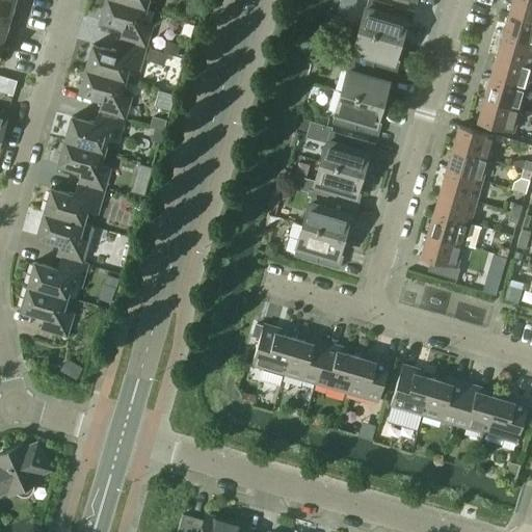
[(0,0),(0,17),(8,20),(14,0),(0,0)]
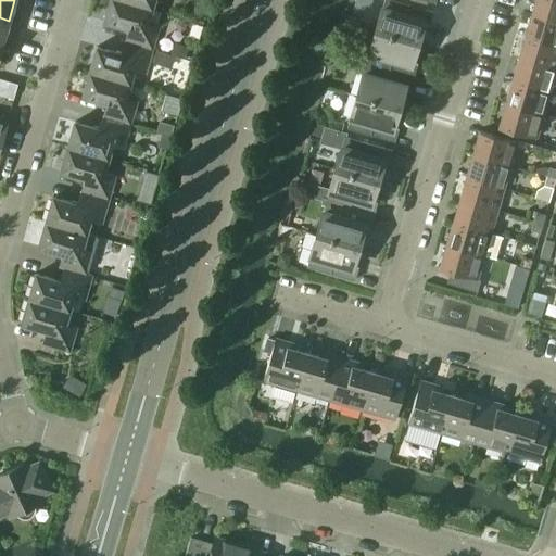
[(124,41),(151,49),(159,25),(147,22),(151,9),(122,0),(110,0),(103,22),(127,28),(124,41)]
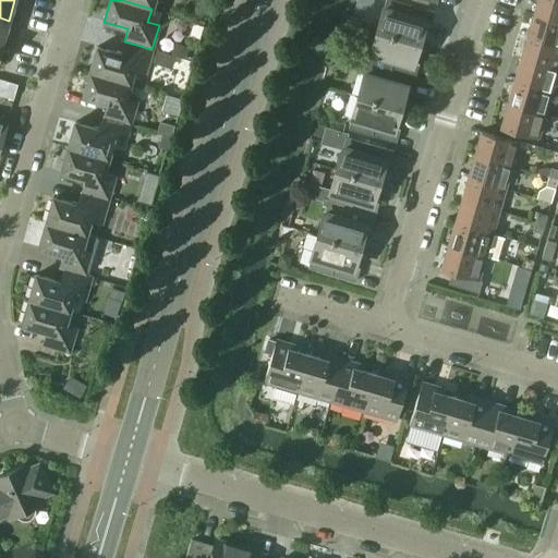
[(391,0),(385,0),(376,31),(416,43),(423,23),(429,25),(434,12),(391,0)]
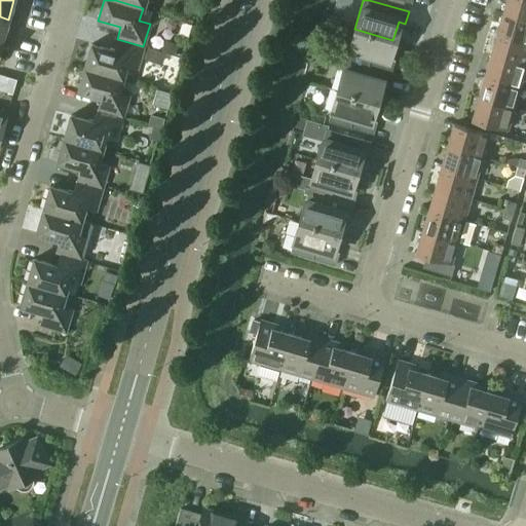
[(525,0),(505,0),(502,12),(525,20),(525,0)]
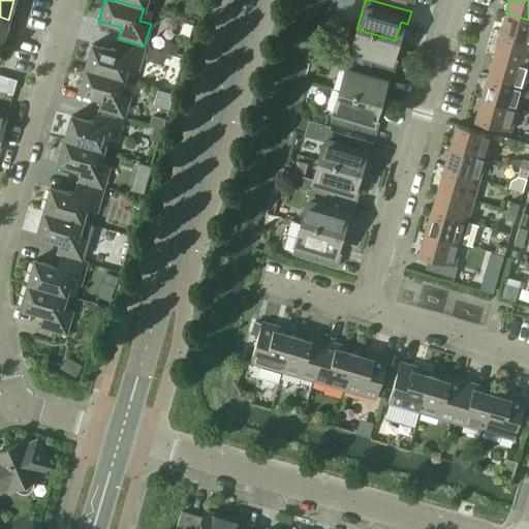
[(499,34),(528,42),(528,20),(505,12),(499,34)]
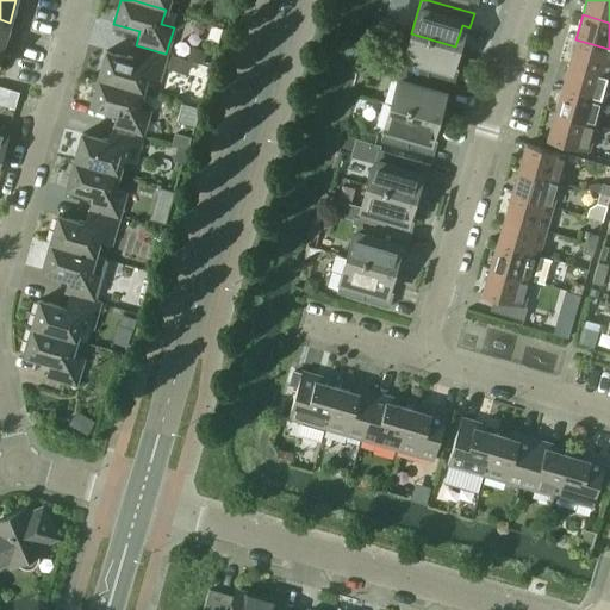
[(0,47),(2,48),(10,23),(0,19),(0,47)]
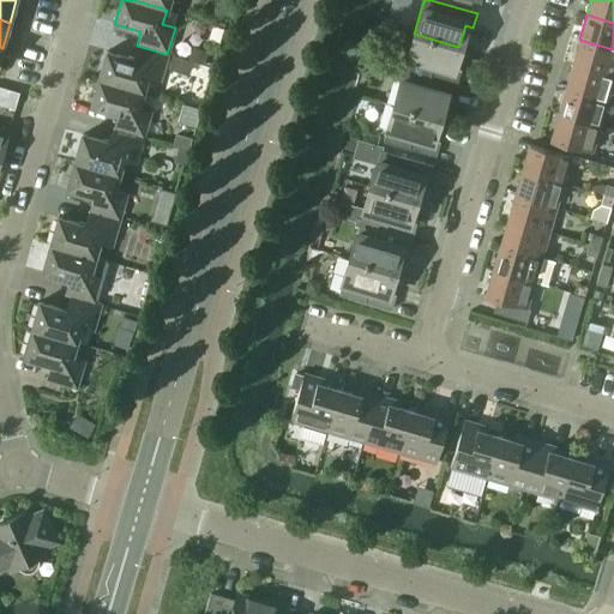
[(414,34),(404,70),(456,85),(461,71),(452,68),(458,47),(414,34)]
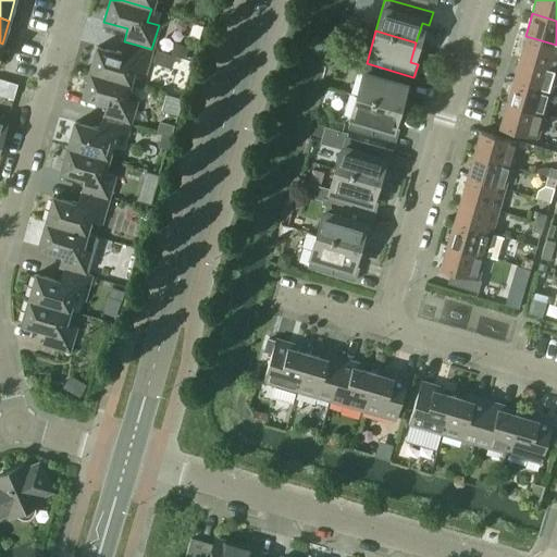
[(519,59),(556,70),(556,67),(556,45),(525,36),(519,59)]
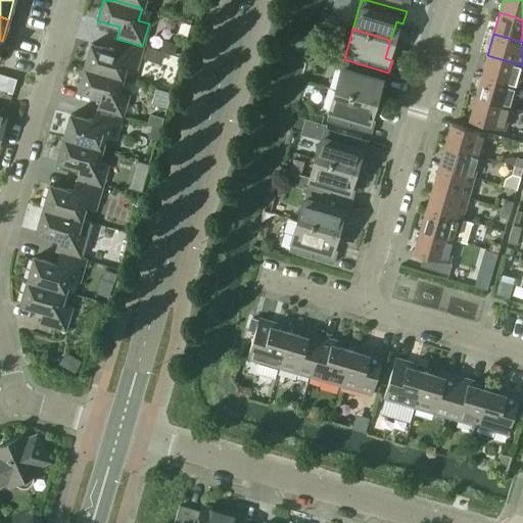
[(84,67),(122,79),(125,66),(136,69),(142,46),(116,39),(112,51),(91,44),(84,67)]
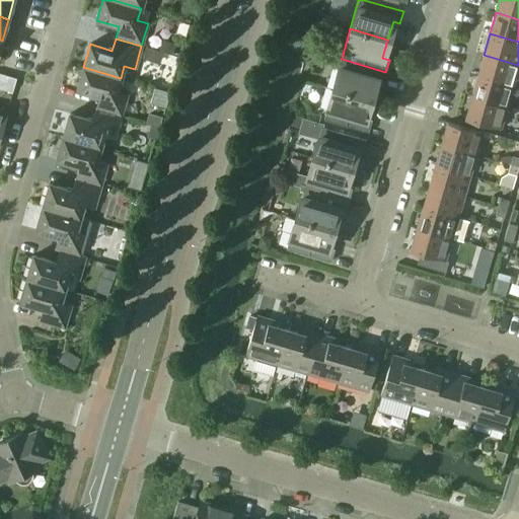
[(477,76),(512,86),(518,65),(484,55),(477,76)]
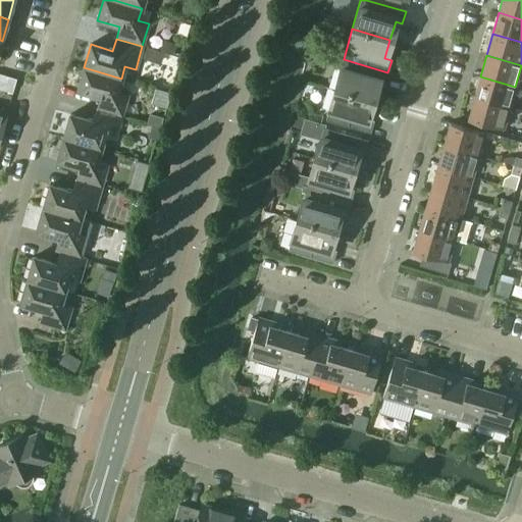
[(344,59),(334,90),(372,101),(377,83),(384,85),(387,72),(344,59)]
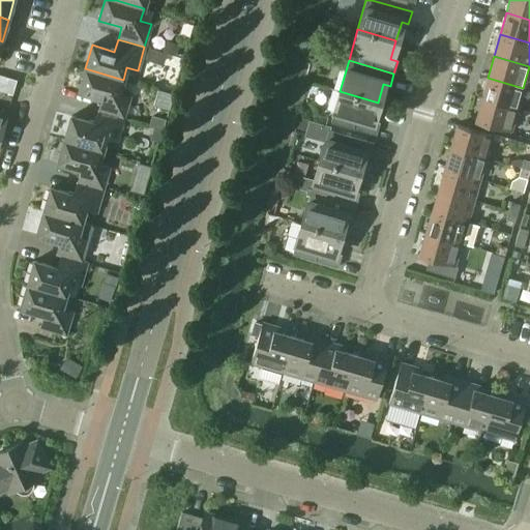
[(97,111),(123,118),(129,95),(119,92),(123,80),(85,68),(78,92),(100,98),(97,111)]
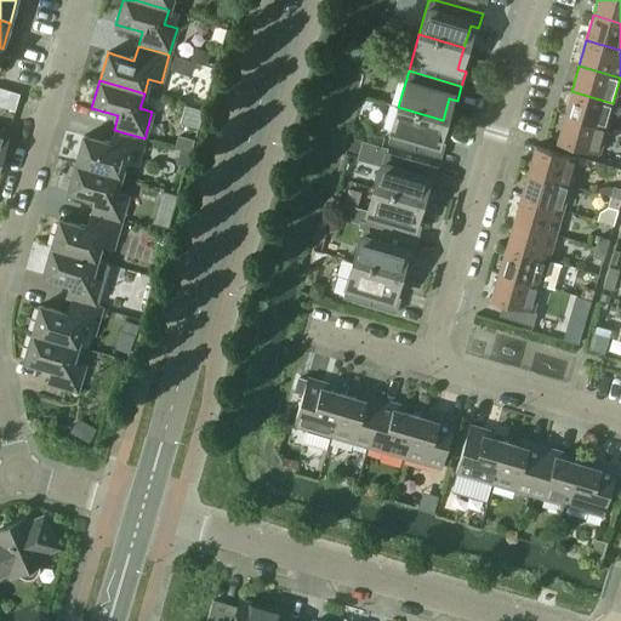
[(564,115),(605,127),(613,103),(571,91),(564,115)]
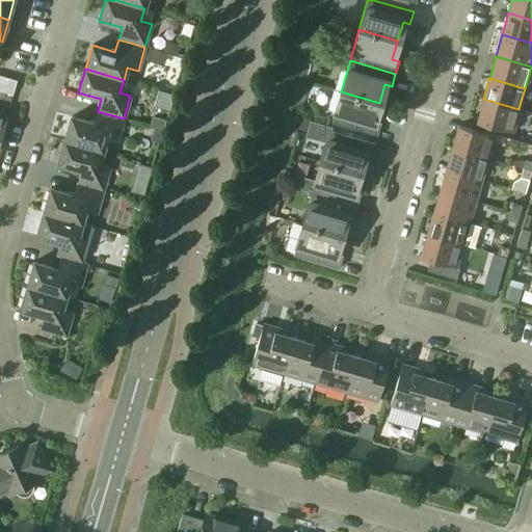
[(331,123),(377,136),(381,124),(374,122),(379,103),(341,91),(331,123)]
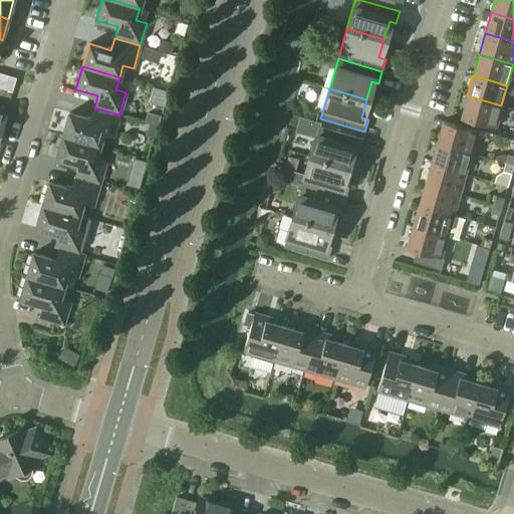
[(460,117),(495,127),(501,105),(467,95),(460,117)]
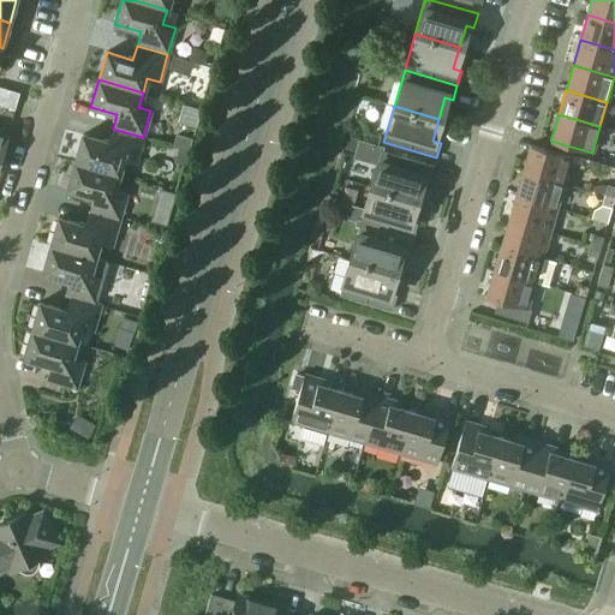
[(75,162),(119,175),(123,161),(136,165),(143,137),(113,129),(108,143),(82,135),(75,162)]
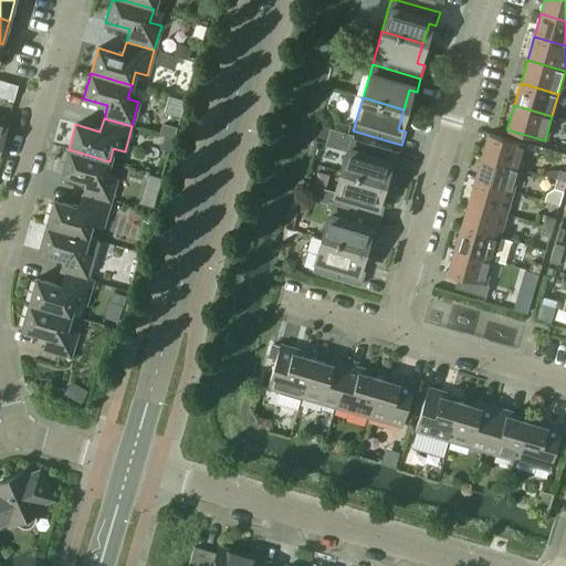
[(488,133),(480,157),(519,168),(525,145),(488,133)]
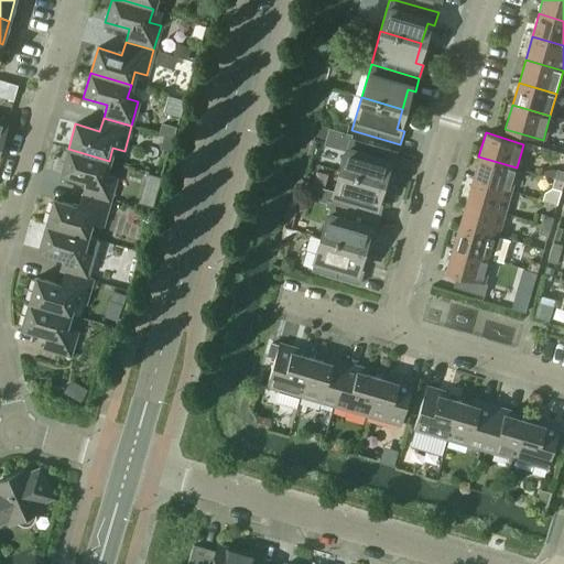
[(349,139),(339,172),(380,184),(386,164),(393,166),(398,153),(349,139)]
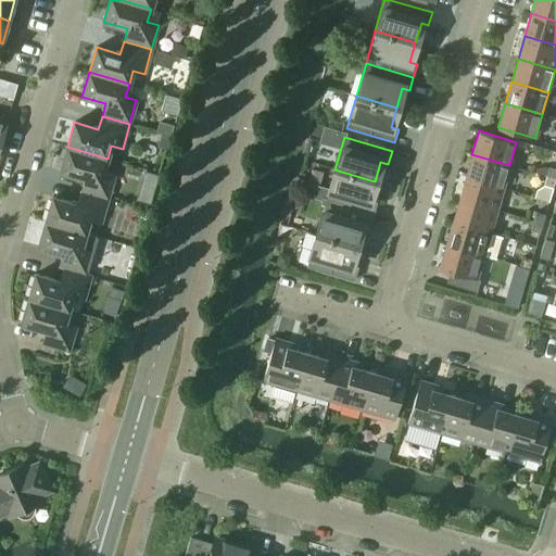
[(80,191),(108,200),(114,175),(103,172),(108,159),(67,147),(60,172),(84,179),(80,191)]
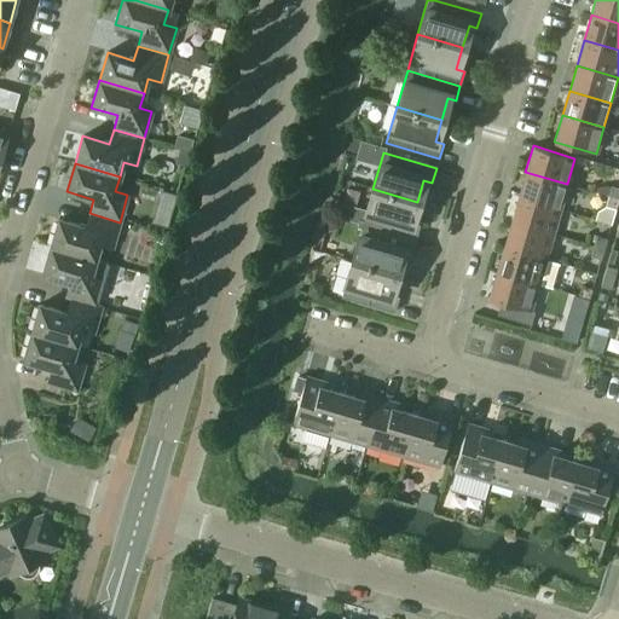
[(525,172),(518,197),(560,209),(567,184),(525,172)]
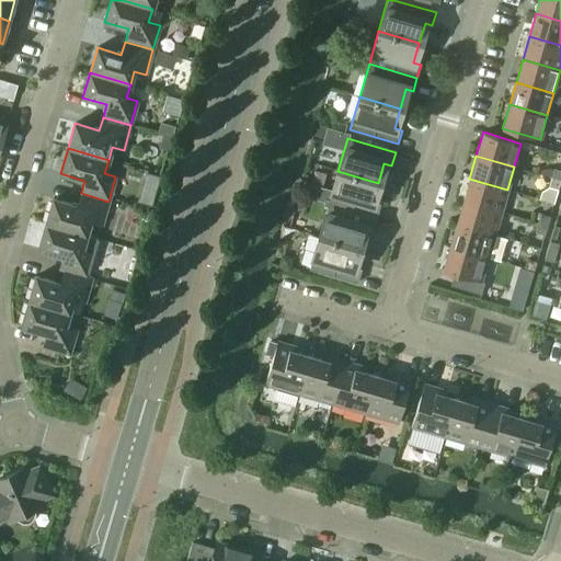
[(551,178),(560,181),(560,176),(560,170),(553,169),(551,178)]
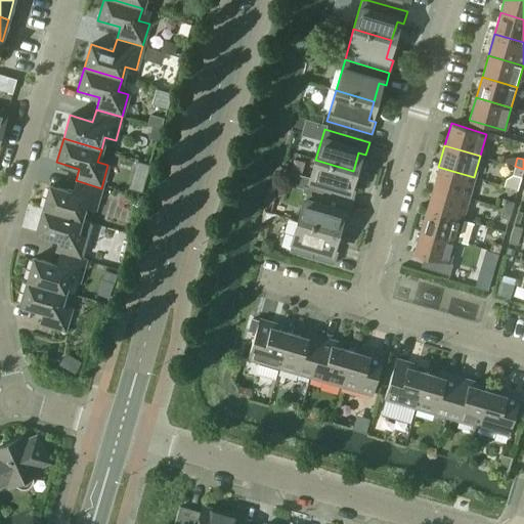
[(303,186),(302,189),(351,204),(355,190),(348,188),(353,171),(315,160),(307,187),(303,186)]
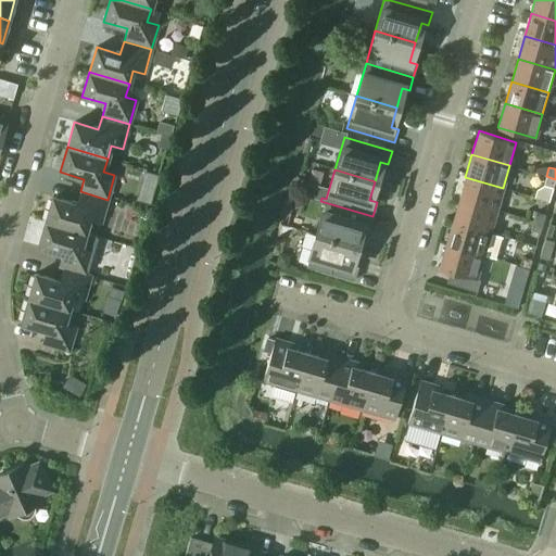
[(543,185),(553,188),(555,179),(546,176),(543,185)]
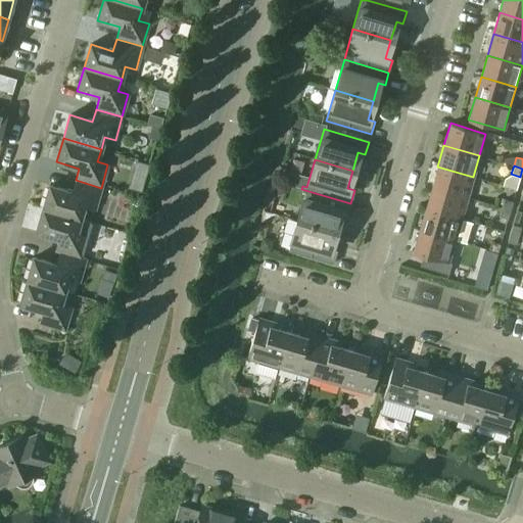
[(437,167),(431,188),(467,198),(473,177),(437,167)]
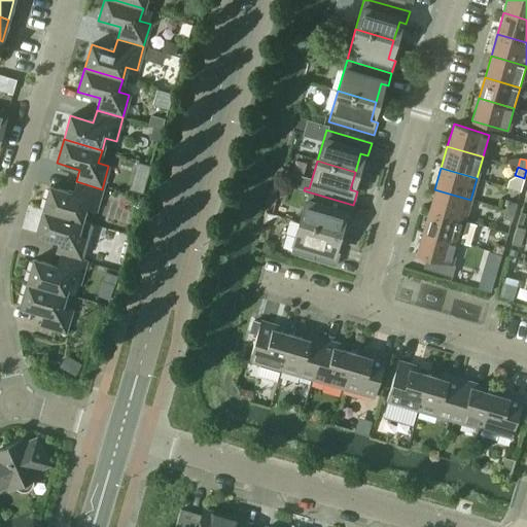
[(43,210),(80,221),(84,209),(95,212),(102,189),(76,181),(72,194),(49,186),(43,210)]
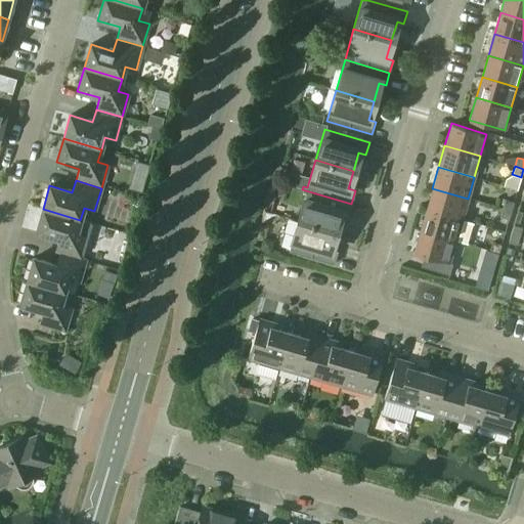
[(432,188),(426,210),(462,220),(468,199),(432,188)]
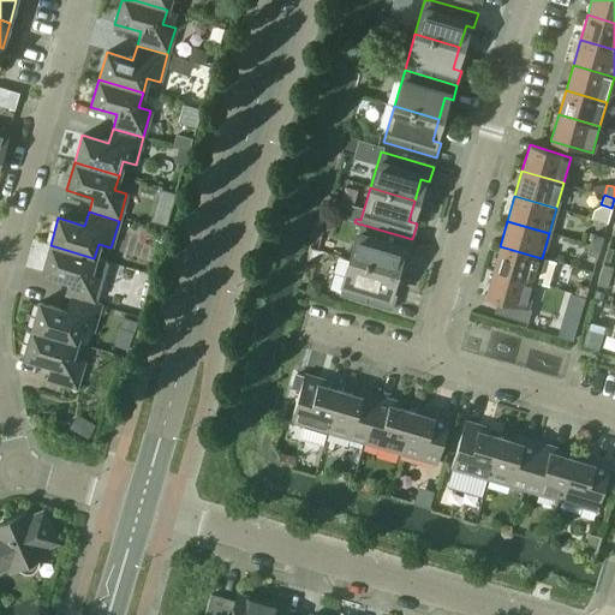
[(359,227),(350,260),(394,272),(400,251),(408,254),(412,239),(354,222),(354,226),(359,227)]
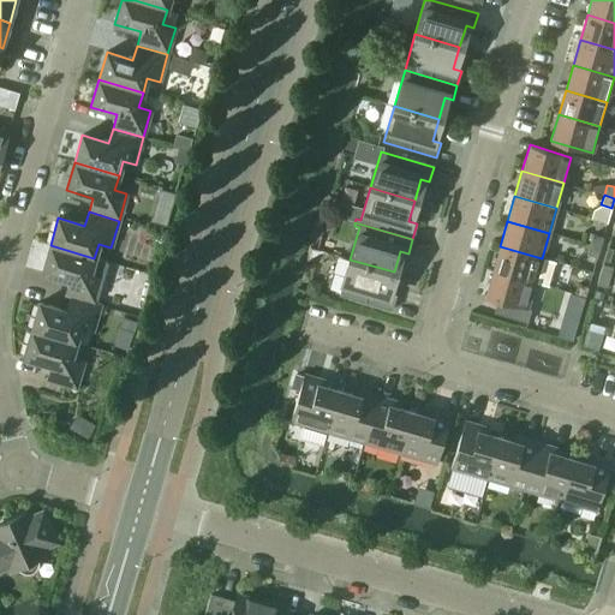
[(590,245),(599,248),(602,238),(592,234),(590,245)]
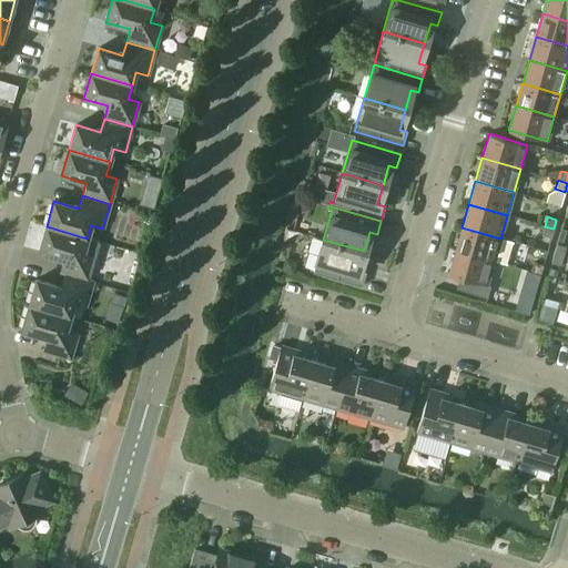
[(47,226),(39,252),(63,260),(59,273),(64,274),(88,281),(94,255),(99,242),(87,239),(47,226)]
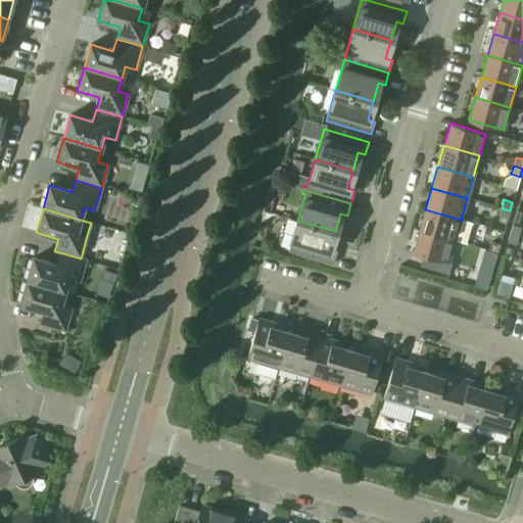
[(498,217),(508,219),(510,210),(502,208),(498,217)]
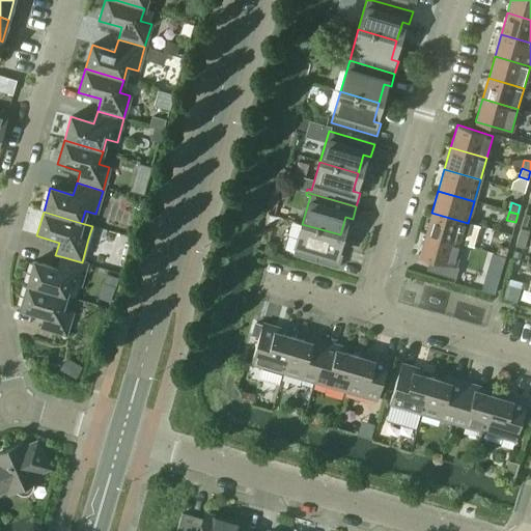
[(425,233),(462,244),(473,248),(479,226),(468,223),(431,213),(425,233)]
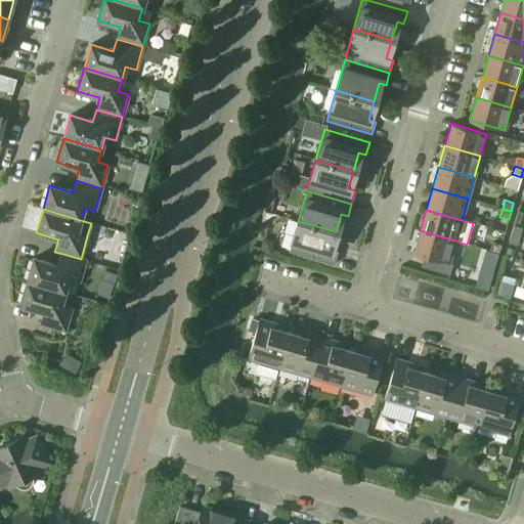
[(289,252),(334,264),(337,252),(331,250),(336,231),(298,221),(289,252)]
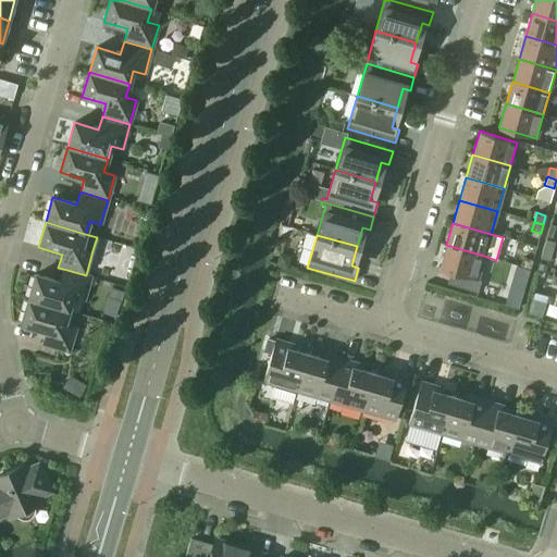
[(543,248),(552,251),(555,243),(545,239),(543,248)]
